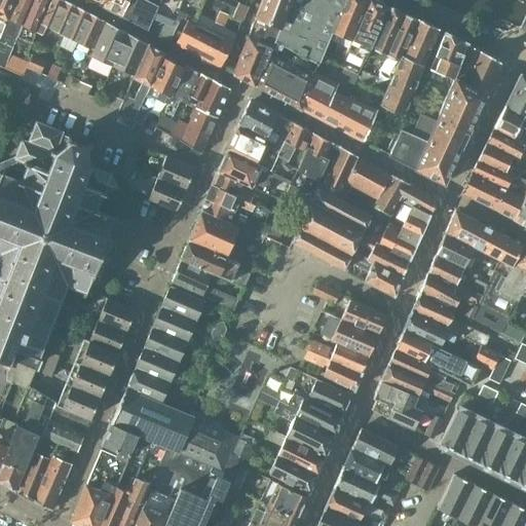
[(14,0),(0,0),(0,16),(5,21),(5,20),(14,0)]
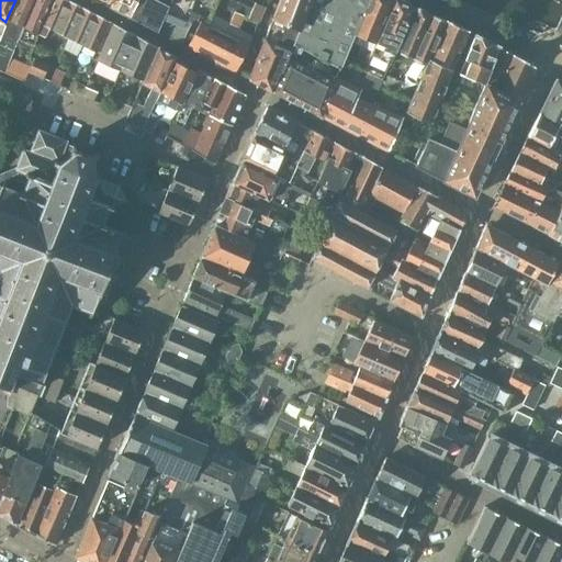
[(14,47),(34,0),(15,0),(6,21),(6,22),(0,36),(0,71),(4,74),(14,47)]
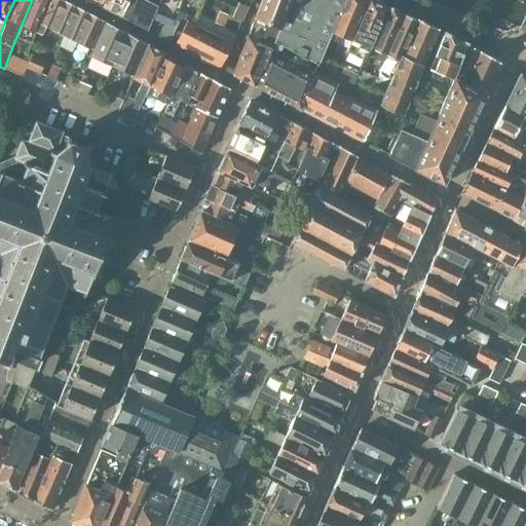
[(32,0),(13,44),(23,48),(28,50),(36,33),(50,0),(32,0)]
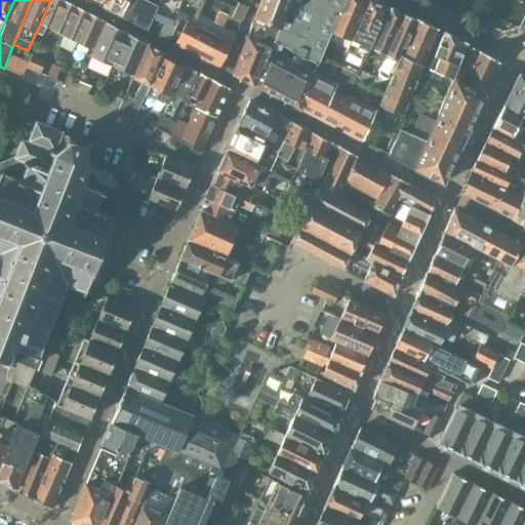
[(62,0),(50,0),(36,33),(41,36),(45,28),(65,37),(79,8),(67,2),(62,0)]
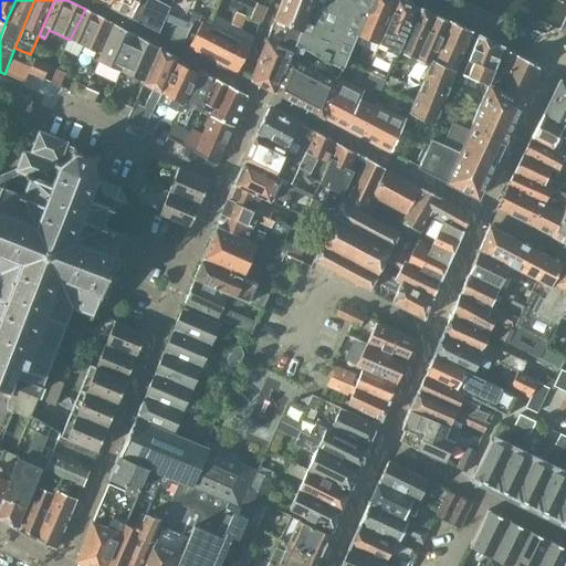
[(115,0),(112,9),(133,19),(140,0),(115,0)]
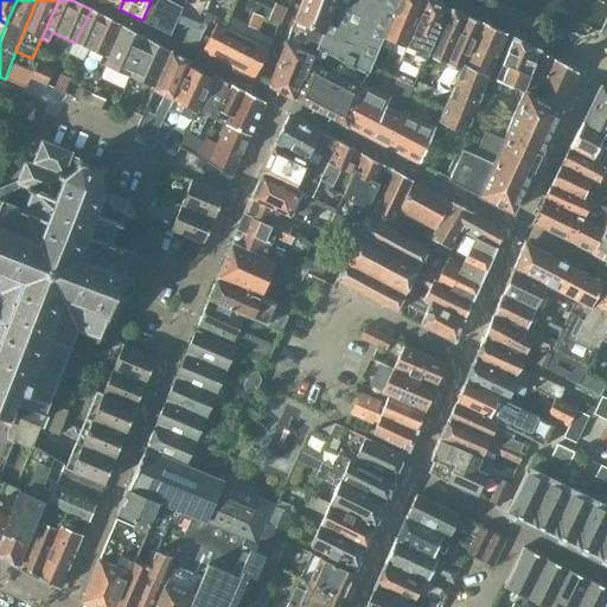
[(170,36),(183,7),(167,0),(151,0),(142,20),(170,36)]
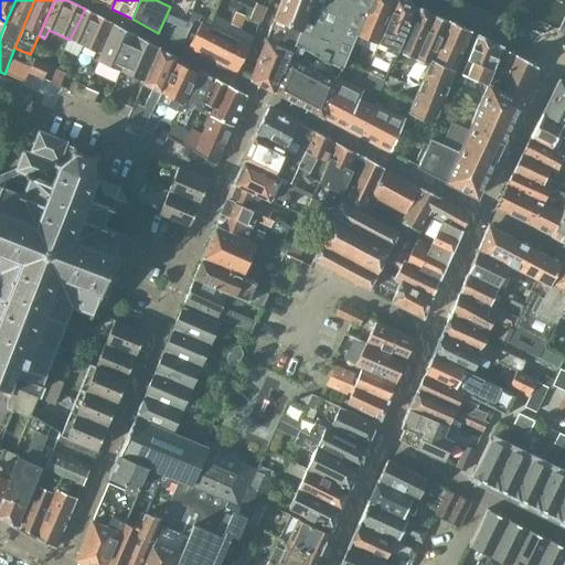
[(172,0),(170,7),(158,33),(183,45),(195,19),(191,17),(196,0),(172,0)]
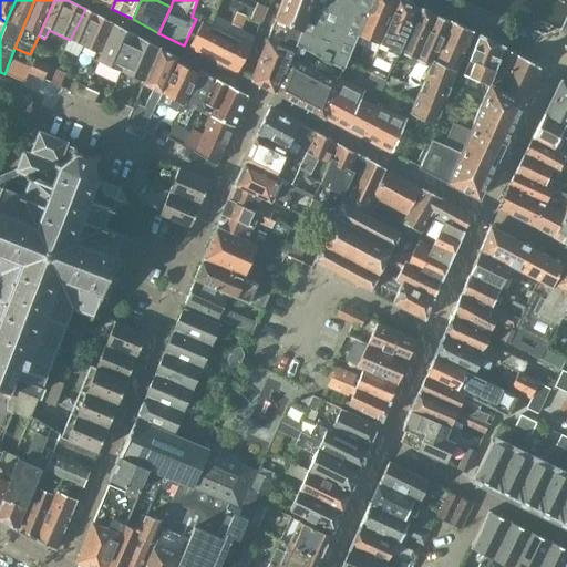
[(197,0),(192,17),(196,19),(203,20),(213,24),(219,4),(220,0),(197,0)]
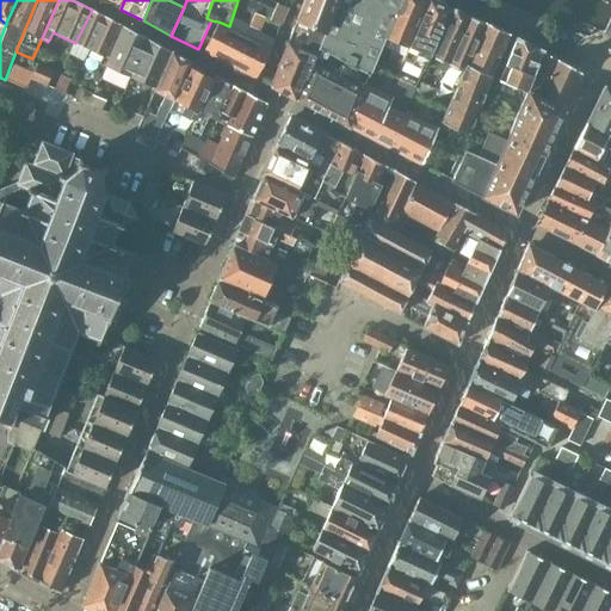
[(251,0),(239,0),(238,5),(255,13),(266,18),(282,25),(287,16),(285,16),(251,0)]
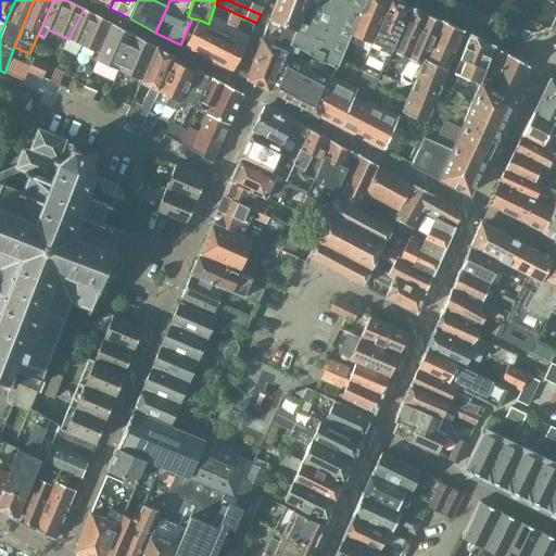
[(307,0),(277,0),(269,22),(295,32),(307,0)]
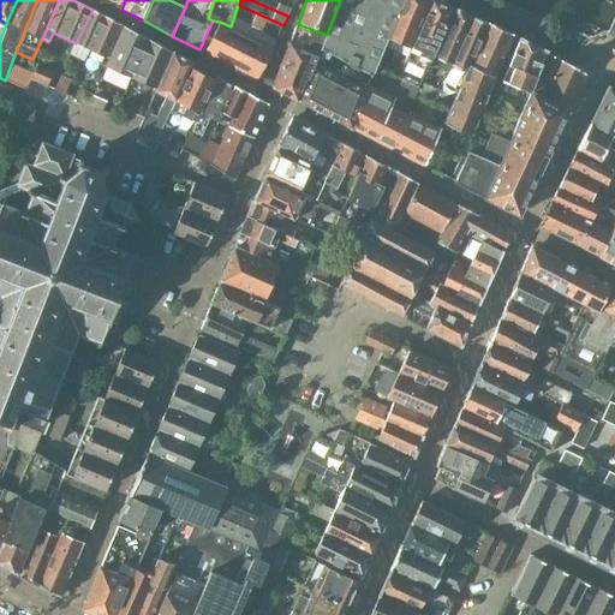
[(321,49),(372,76),(378,61),(404,0),(340,0),(327,35),(321,49)]
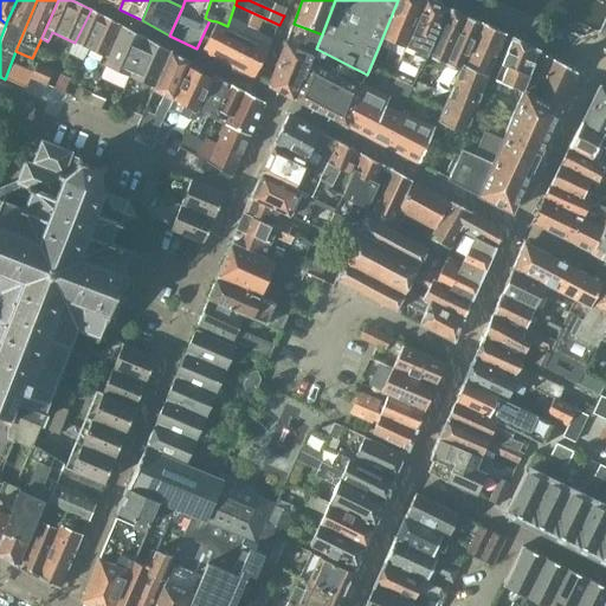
[(406,46),(424,0),(398,0),(373,60),(379,63),(384,65),(393,42),(405,47),(406,46)]
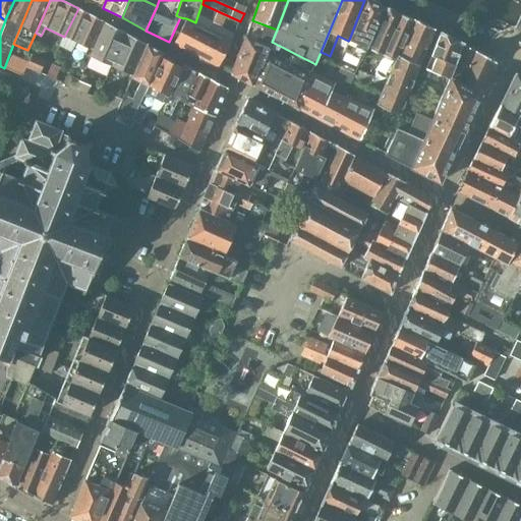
[(367,0),(364,0),(349,40),(367,48),(385,7),(367,0)]
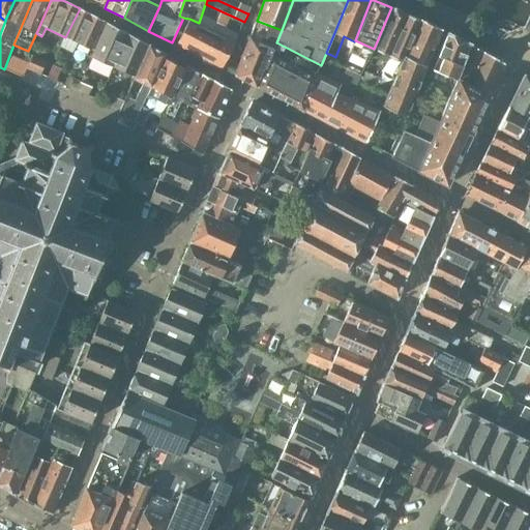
[(235,42),(244,22),(231,16),(222,11),(206,4),(199,23),(235,42)]
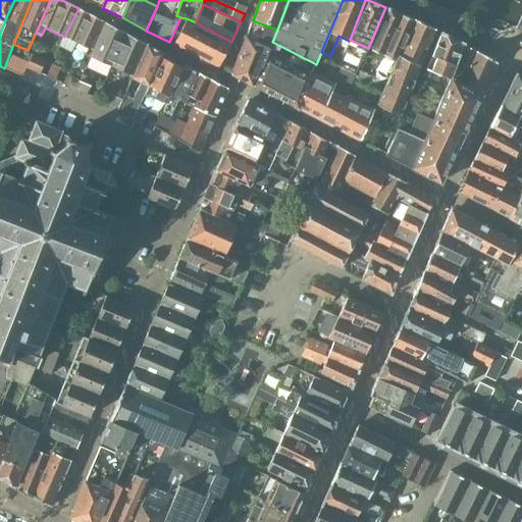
[(64,37),(59,46),(71,52),(76,43),(90,49),(102,21),(102,20),(91,14),(79,8),(64,37)]
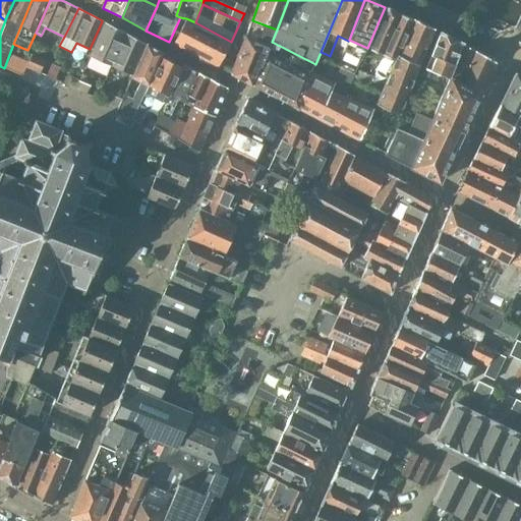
[(399,14),(388,9),(370,48),(383,54),(399,14)]
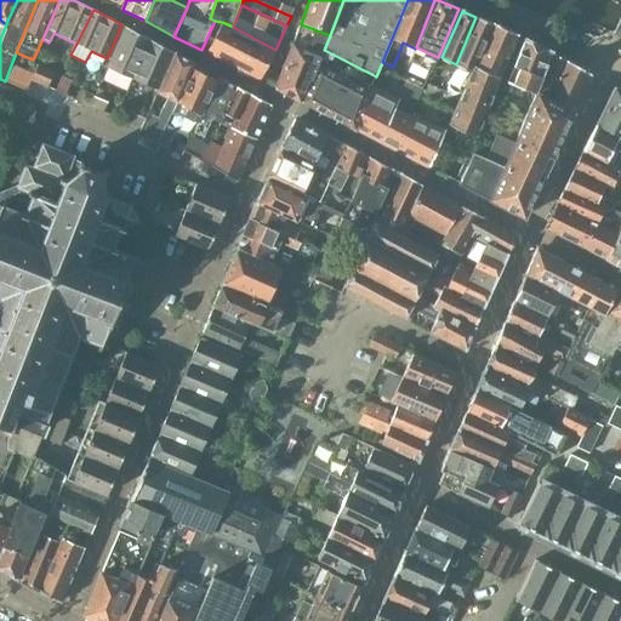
[(490,23),(476,17),(456,64),(471,70),(472,67),(490,23)]
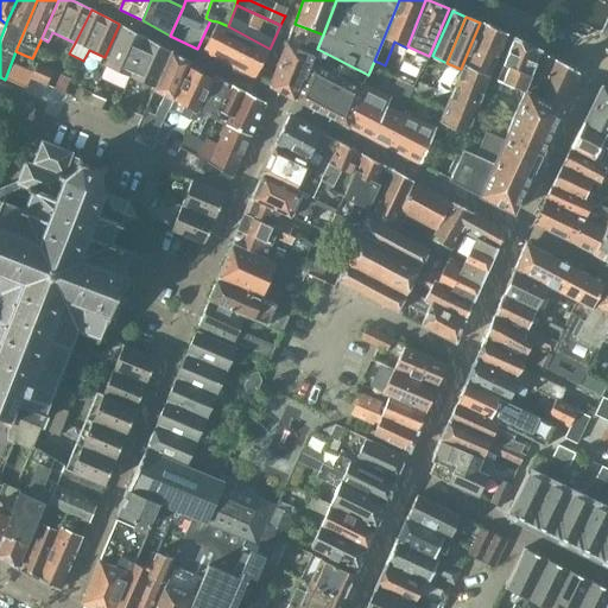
[(202,52),(228,65),(244,35),(217,21),(202,52)]
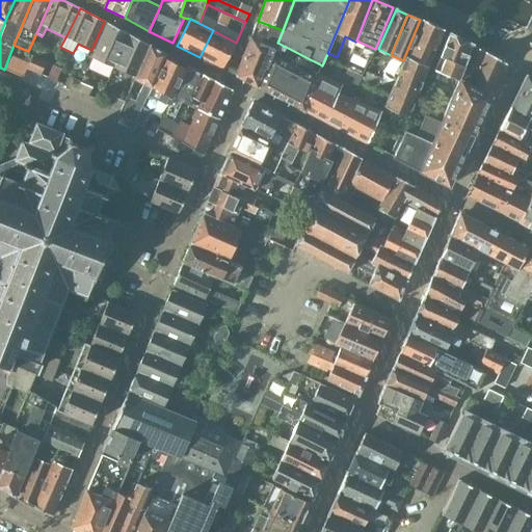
[(277,43),(283,30),(258,21),(236,76),(260,87),(272,56),(277,43)]
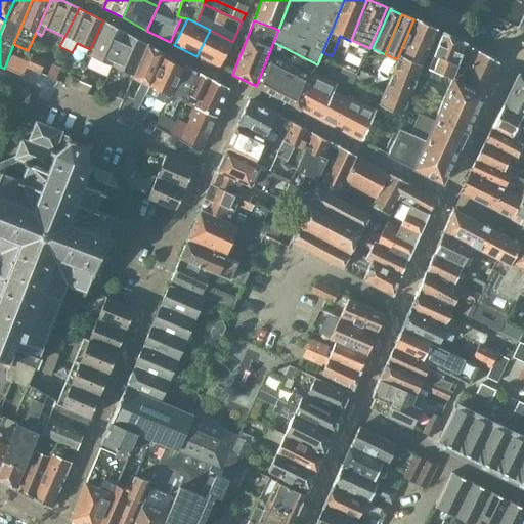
[(437,31),(416,20),(399,56),(398,56),(397,59),(378,105),(379,105),(401,115),(413,88),(437,31)]
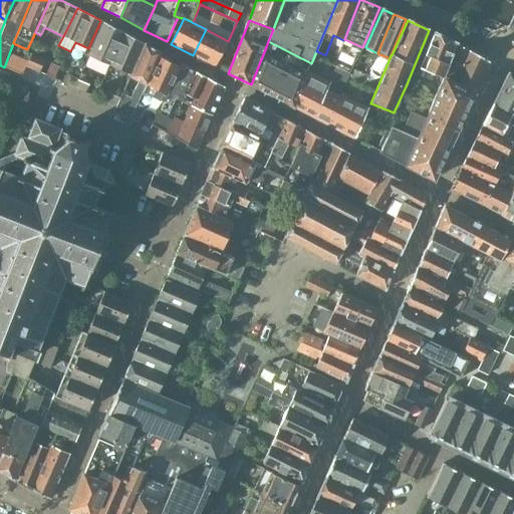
[(103,23),(88,56),(110,66),(111,63),(125,34),(103,22),(103,23)]
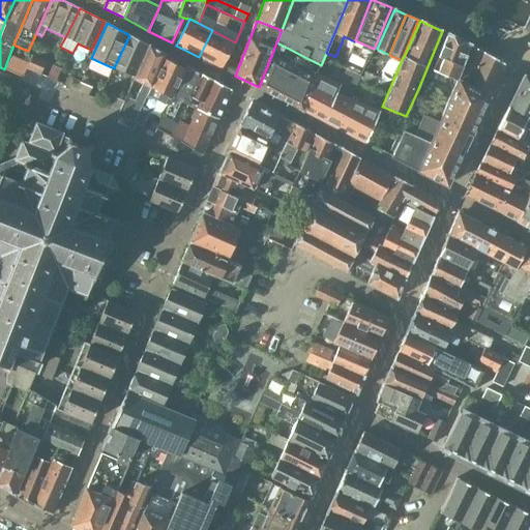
[(212,30),(199,57),(222,68),(235,42),(212,30)]
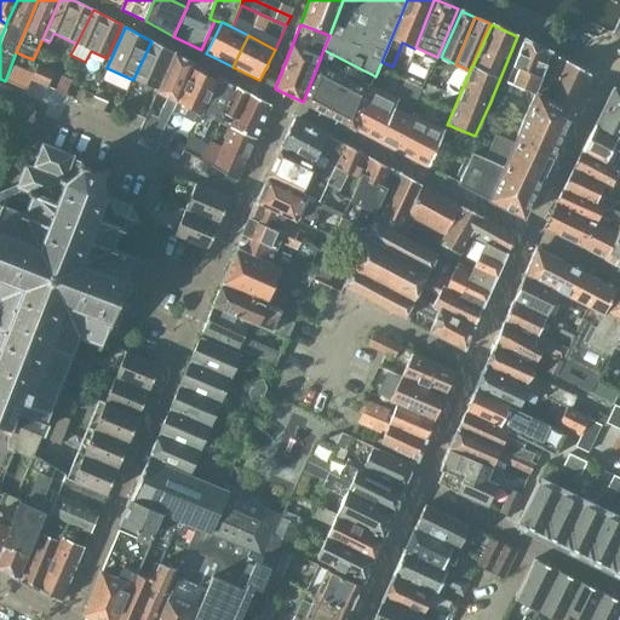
[(511,65),(540,80),(551,53),(524,40),(511,65)]
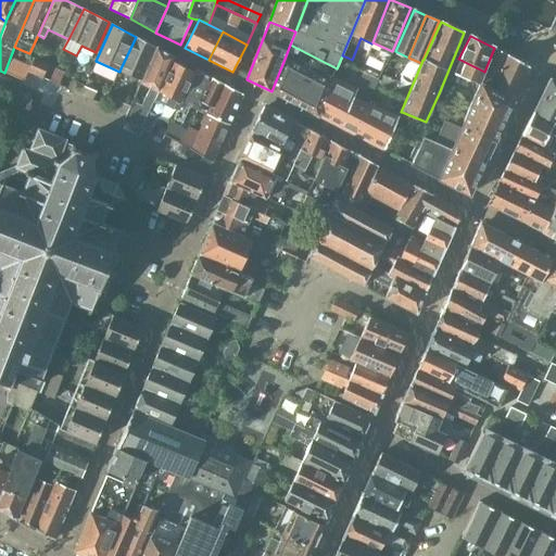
[(158,49),(136,37),(121,68),(121,71),(142,80),(158,49)]
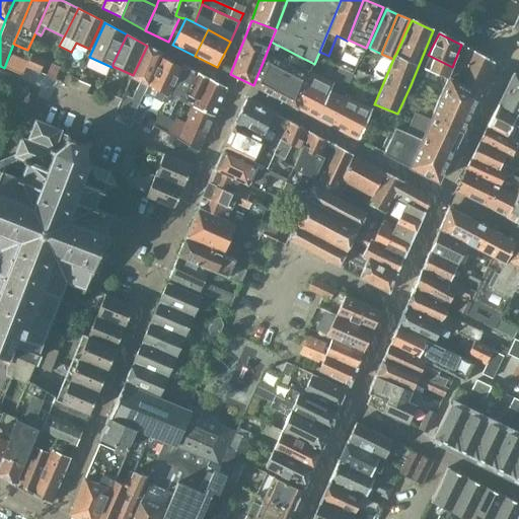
[(461,45),(448,79),(479,94),(494,63),(473,51),(473,52),(461,45)]
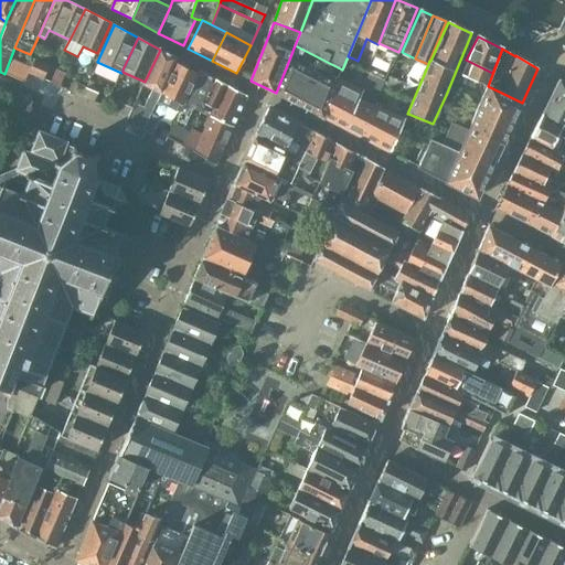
[(160,50),(145,85),(153,89),(144,107),(135,103),(128,117),(126,124),(127,124),(142,131),(151,115),(157,100),(174,62),(177,59),(160,50)]
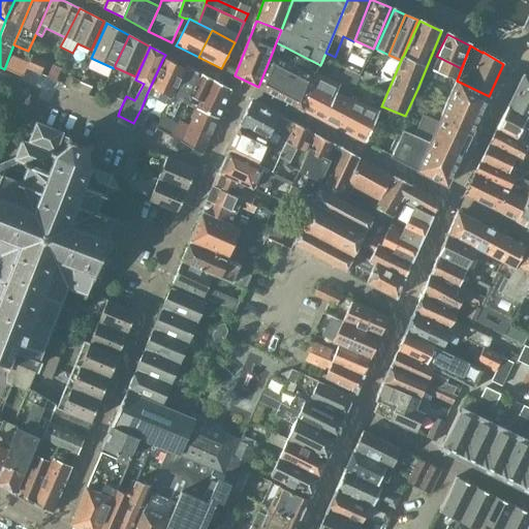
[(32,56),(27,68),(40,74),(47,62),(32,56)]
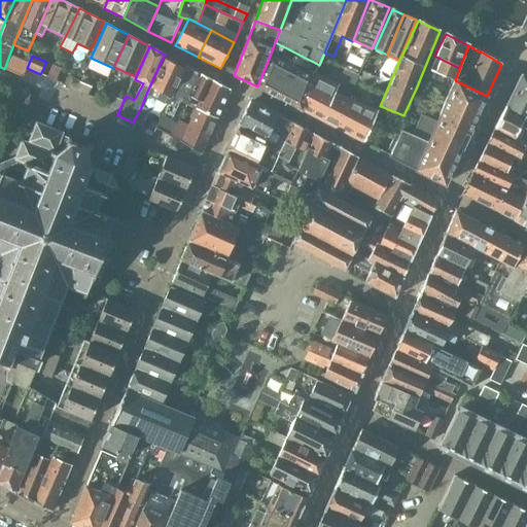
[(257,86),(277,97),(278,95),(302,107),(314,78),(270,56),(257,86)]
